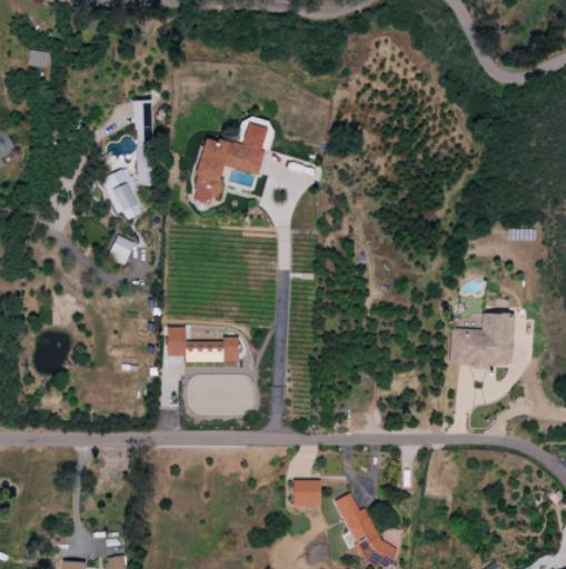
[(138,186),(156,185),(152,100),(135,100),(138,186)]
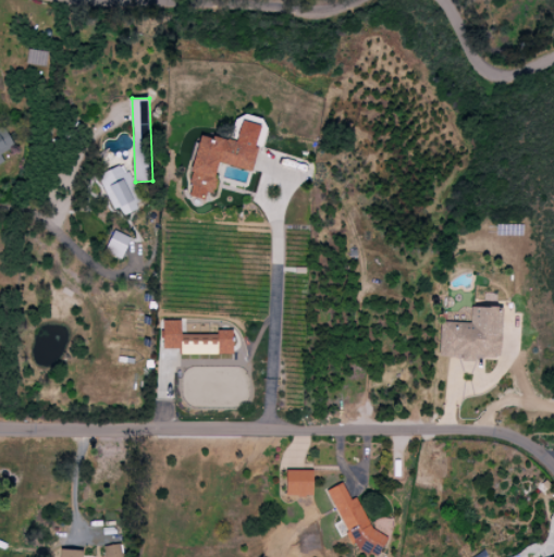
[(202,134),(187,195),(206,199),(208,192),(214,193),(221,163),(251,171),(262,126),(243,121),(238,141),(202,134)]
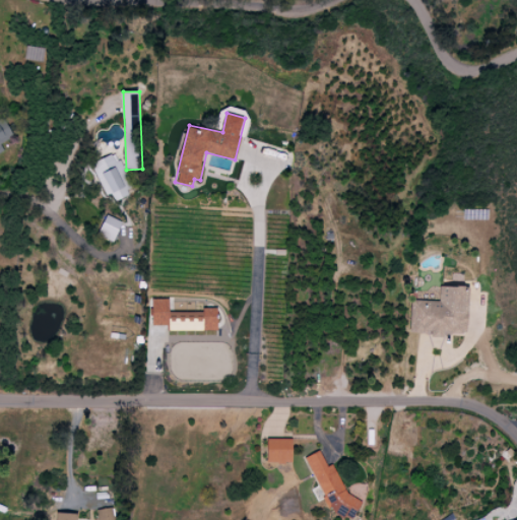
[(0,153),(5,150),(2,144),(15,136),(6,120),(0,123),(0,153)]
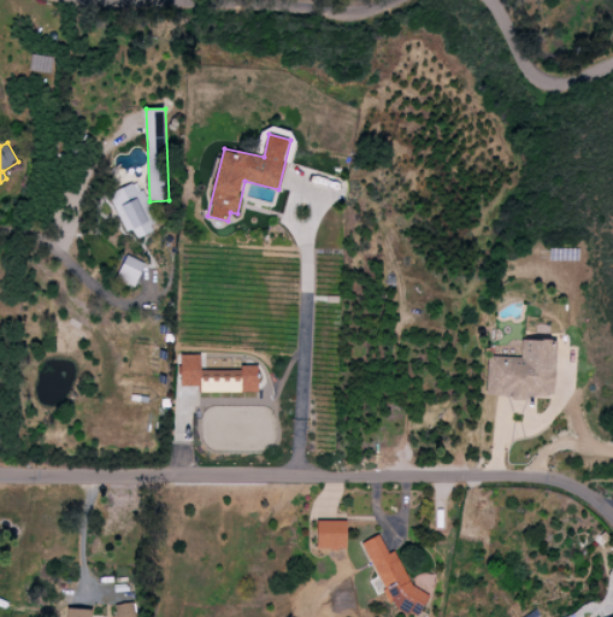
[(127,231),(134,229),(137,238),(154,230),(139,194),(134,183),(111,193),(127,231)]
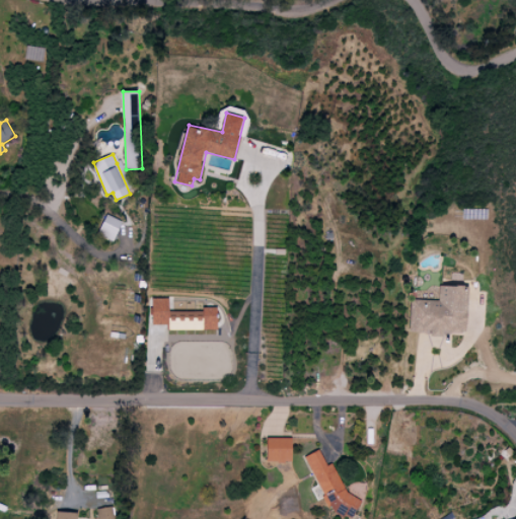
[(115,241),(123,220),(106,214),(99,235),(115,241)]
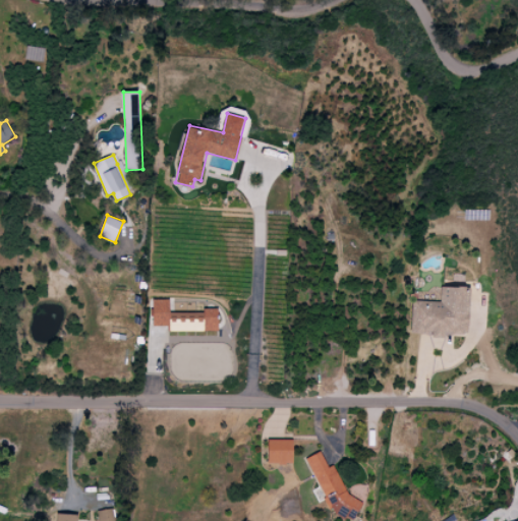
[(413,300),(412,335),(447,336),(447,335),(469,335),(470,287),(442,287),(442,301),(413,300)]
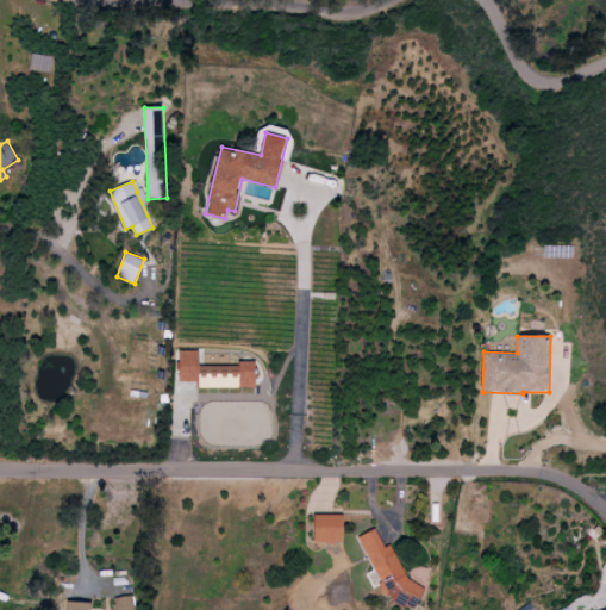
[(256,387),(256,361),(239,361),(239,366),(199,366),(199,350),(180,350),(180,381),(199,381),(199,387),(256,387)]
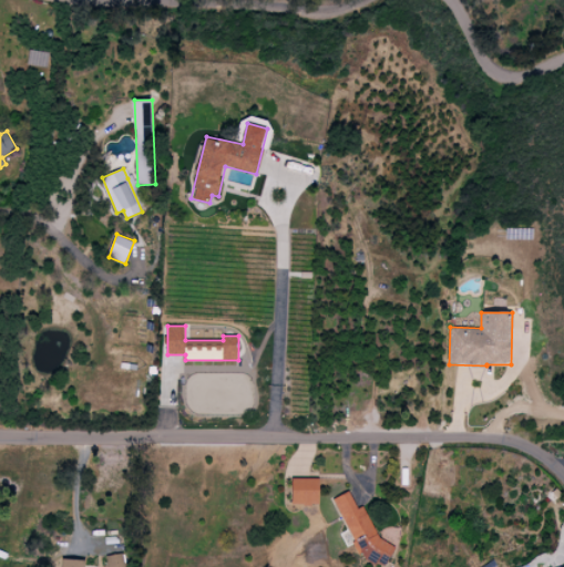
[(320,478),(293,478),(293,505),(320,505),(320,478)]
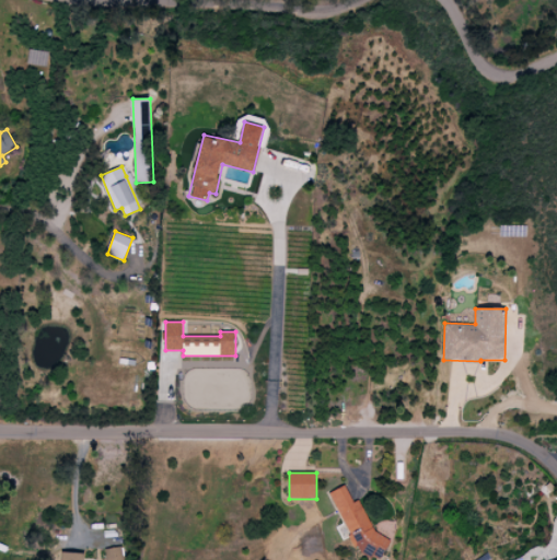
[(363,498),(354,502),(346,485),(332,491),(361,559),(369,559),(387,552),(363,498)]
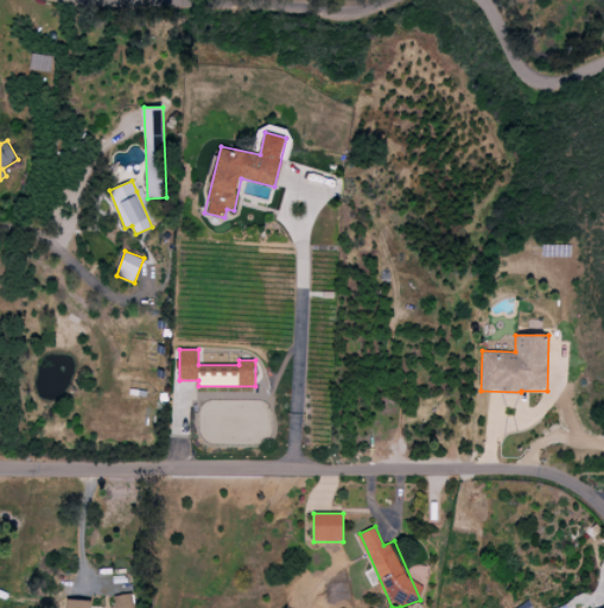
[(135,607),(135,594),(115,595),(115,607),(135,607)]
